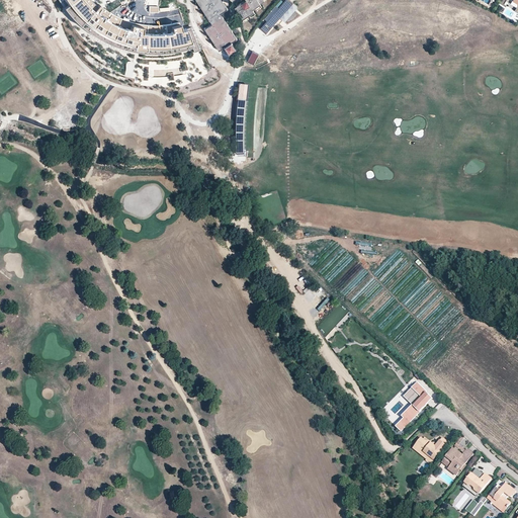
[(173,49),(195,42),(191,31),(185,33),(184,28),(176,29),(177,34),(151,36),(151,26),(144,25),(143,29),(138,26),(135,32),(111,22),(114,16),(105,7),(99,13),(96,10),(98,7),(96,3),(93,0),(69,0),(73,6),(85,21),(99,30),(122,42),(147,49),(173,49)]
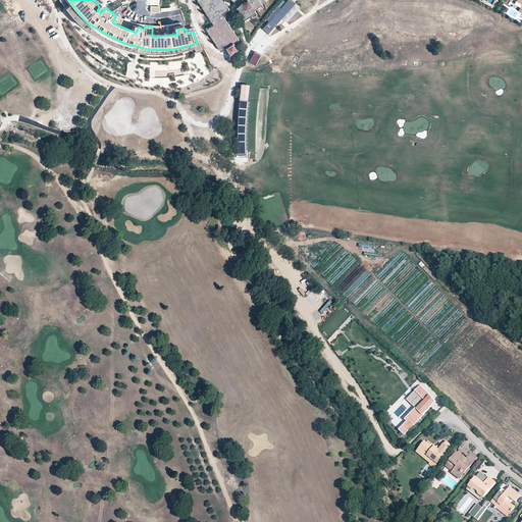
[(238,49),(232,42),(238,39),(222,13),(228,8),(223,0),(196,0),(211,23),(204,28),(219,51),(224,47),(229,54),(238,49)]
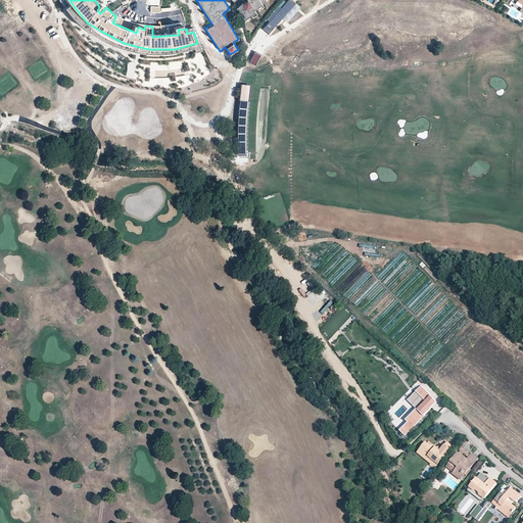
[(247,0),(251,5),(246,8),(242,3),(236,7),(244,19),(256,11),(254,9),(267,1),(266,0),(247,0)]
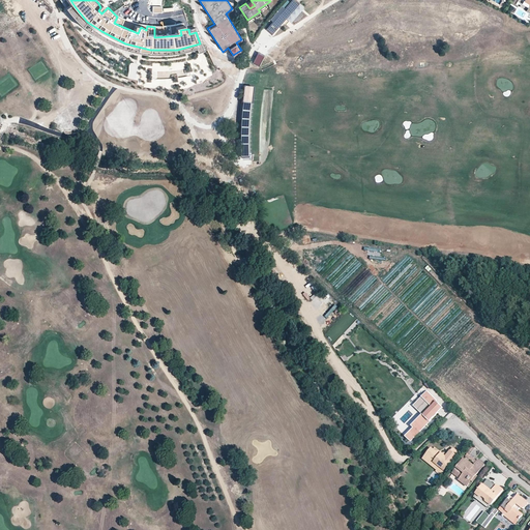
[(251,0),(249,0),(245,3),(249,8),(255,5),(251,0)]
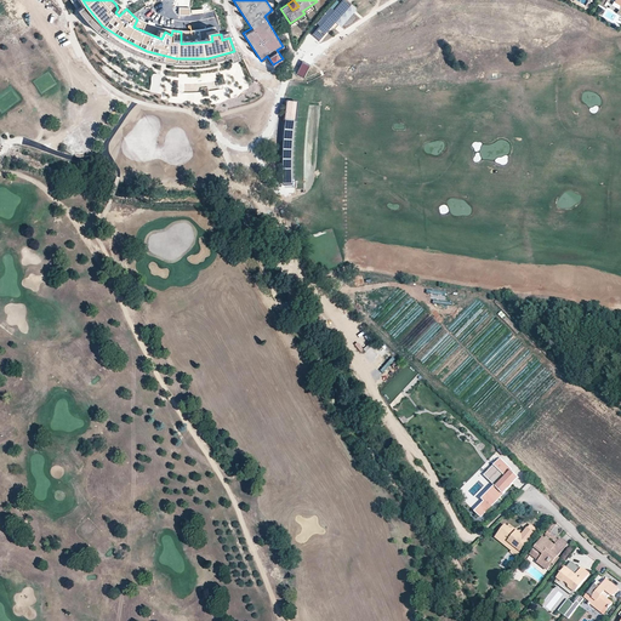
[(357,10),(346,0),(342,0),(312,35),(319,41),(336,22),(342,27),(357,10)]
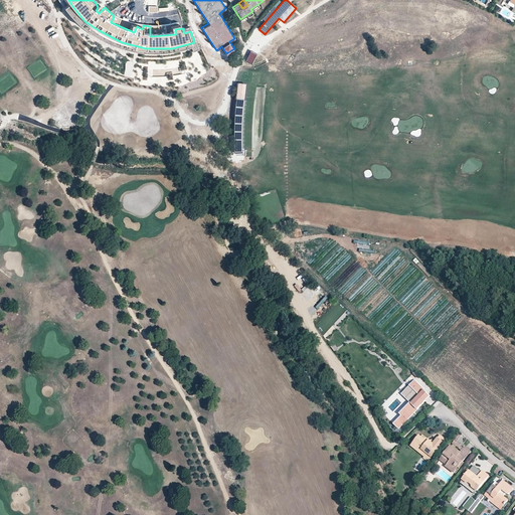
[(175,26),(183,23),(180,16),(173,19),(175,26)]
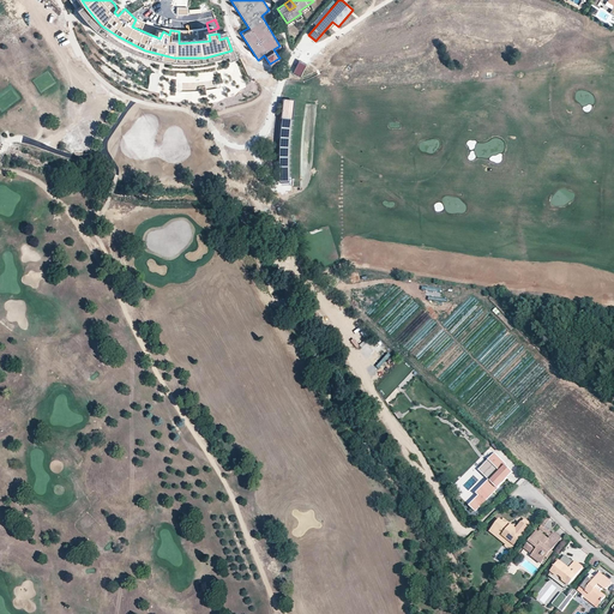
[(204,60),(208,72),(223,68),(221,60),(214,61),(212,58),(204,60)]
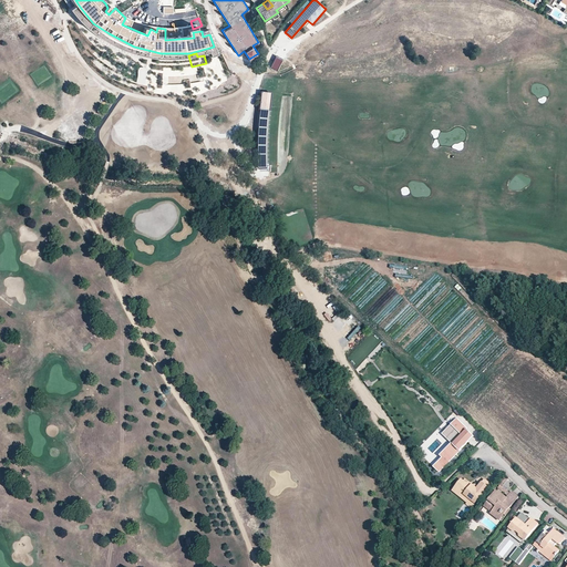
[(277,58),(271,68),(278,71),(282,61),(277,58)]
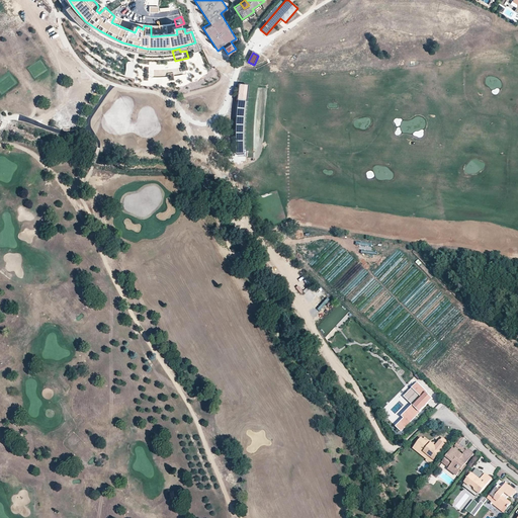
[(158,71),(160,74),(165,71),(161,65),(154,70),(149,64),(143,68),(149,77),(150,76),(158,71)]
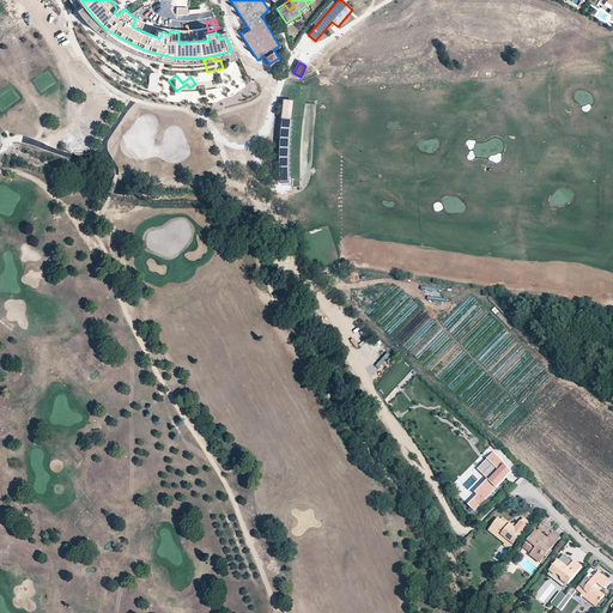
[(163,90),(167,96),(174,92),(170,86),(163,90)]
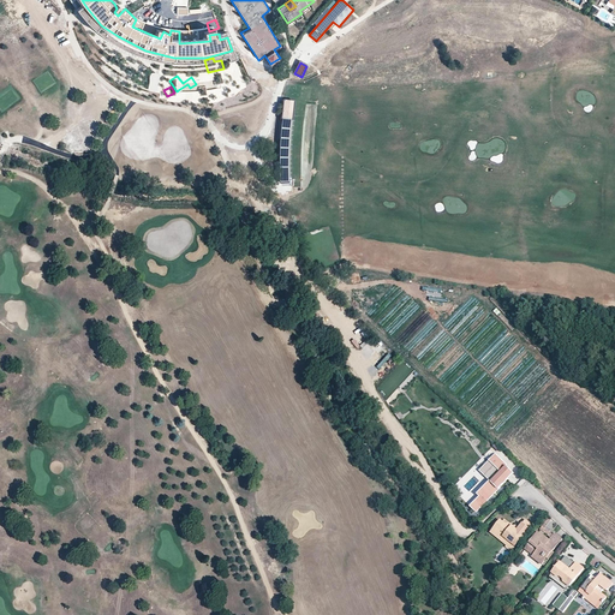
[(179,91),(183,97),(189,93),(184,87),(179,91)]
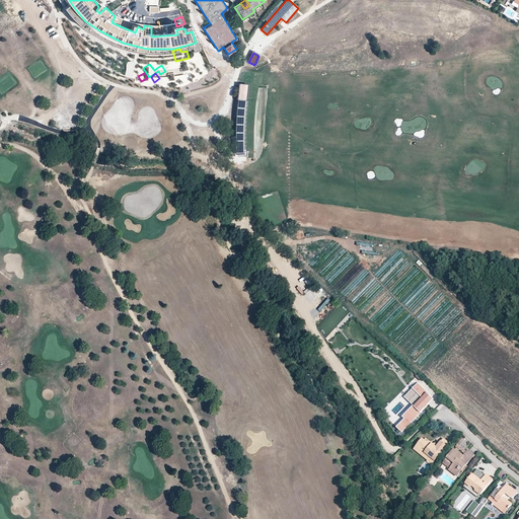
[(248,85),(240,84),(238,99),(246,100),(247,100),(248,85)]
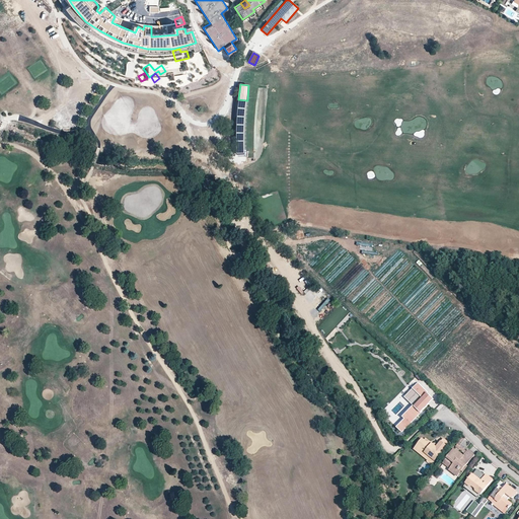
[(246,100),(238,99),(237,120),(236,153),(244,153),(243,140),(244,118),(246,100)]
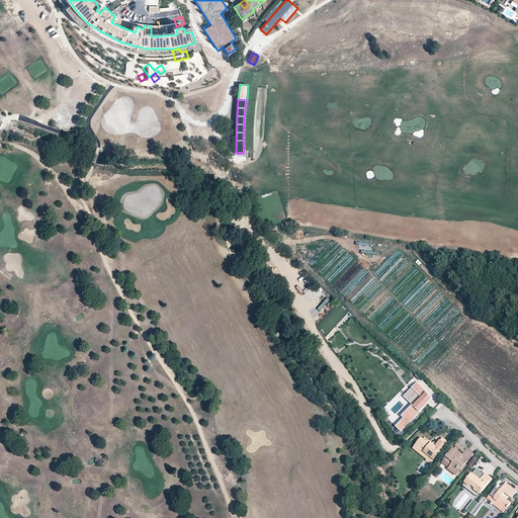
[(436,398),(420,380),(405,395),(415,405),(404,416),(407,419),(401,425),(404,429),(436,398)]
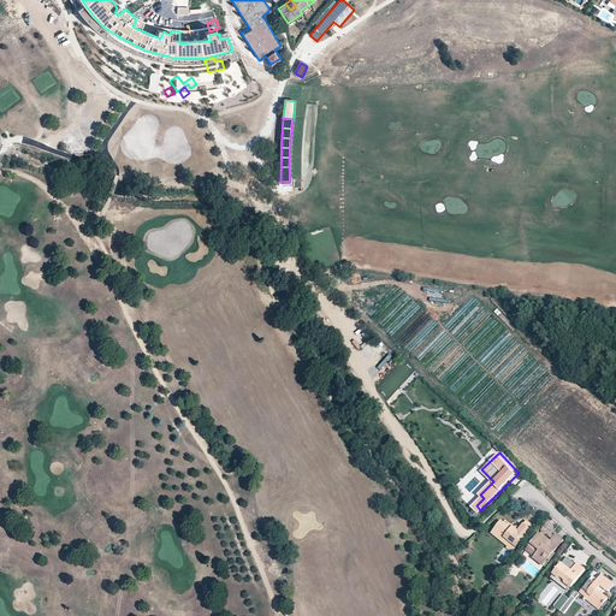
[(519,532),(515,529),(509,525),(508,527),(502,522),(496,529),(505,537),(505,538),(509,542),(507,544),(513,548),(514,546),(516,548),(531,529),(525,525),(520,529),(519,532)]
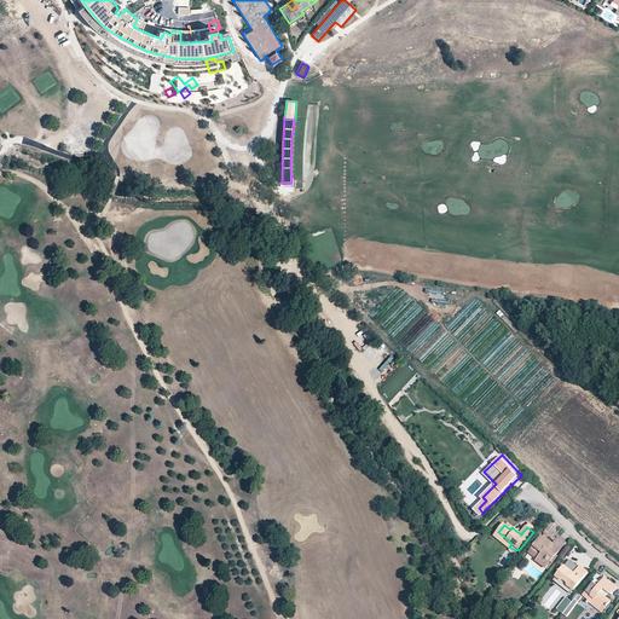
[(516,554),(519,550),(516,549),(515,550),(509,547),(512,544),(508,541),(508,539),(498,532),(495,536),(516,554)]
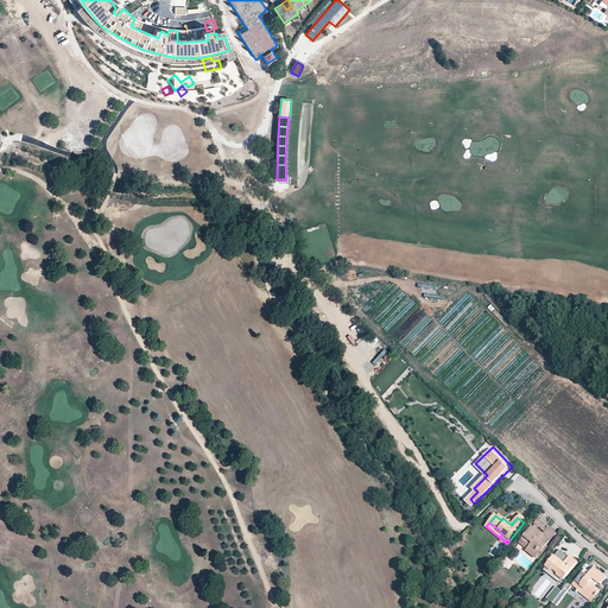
[(538,550),(542,552),(543,553),(548,546),(546,545),(551,540),(544,534),(542,537),(537,532),(533,536),(529,532),(519,543),(527,550),(529,550),(529,549),(534,553),(538,550)]
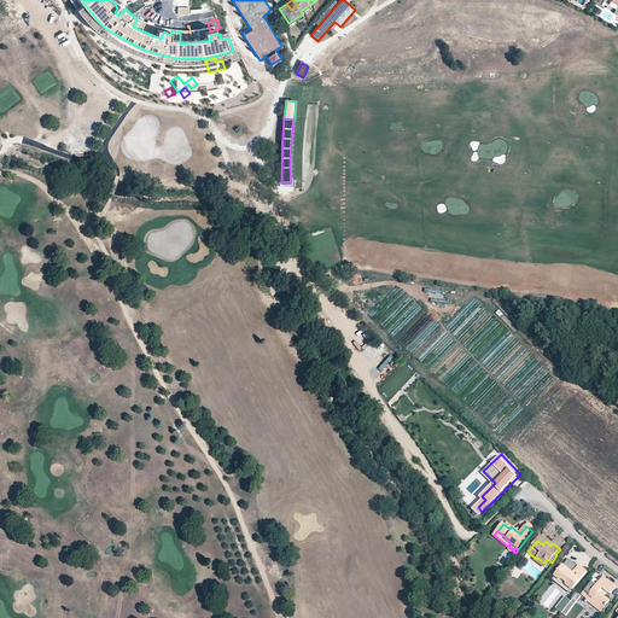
[(544,567),(551,561),(547,559),(543,563),(537,558),(537,559),(536,559),(535,560),(544,567)]
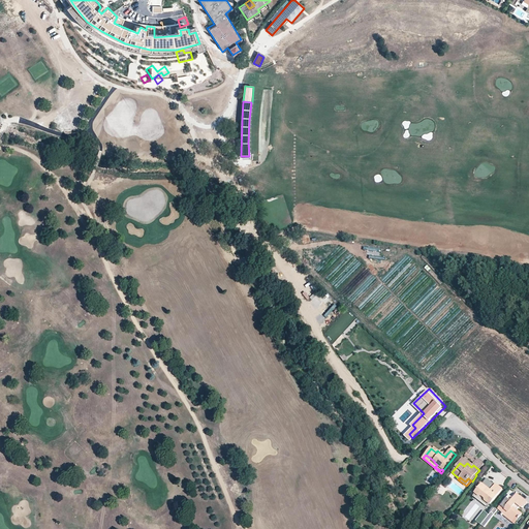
[(487,506),(499,491),(493,487),(493,488),(492,488),(491,490),(488,488),(490,486),(484,480),(472,495),(476,498),(477,501),(479,503),(484,503),(487,506)]
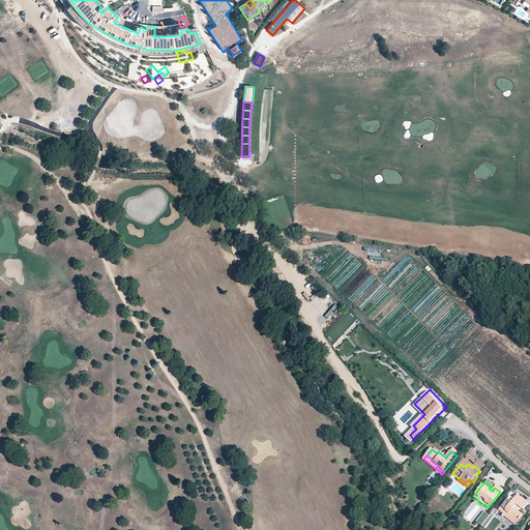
[(522,507),(527,501),(518,495),(513,501),(509,498),(499,509),(504,513),(507,510),(509,512),(508,514),(518,522),(523,514),(519,511),(517,509),(520,506),(522,507)]
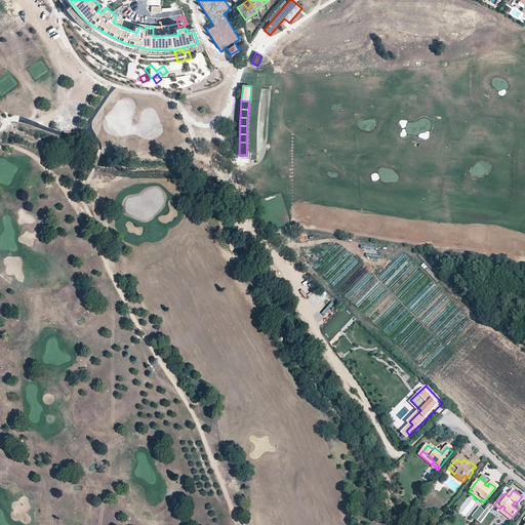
[(483,502),(480,499),(476,499),(474,497),(473,494),(469,491),(467,494),(481,506),(483,502)]
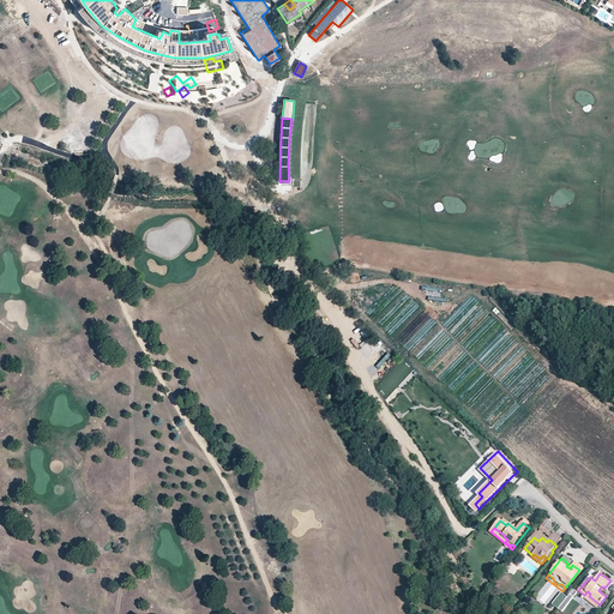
[(563,603),(567,597),(561,593),(552,603),(554,606),(557,602),(558,603),(560,601),(563,603)]
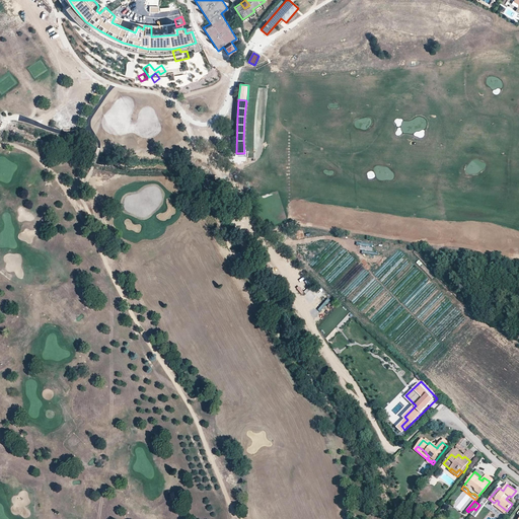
[(475,510),(471,515),(474,517),(485,505),(482,502),(479,505),(475,510)]
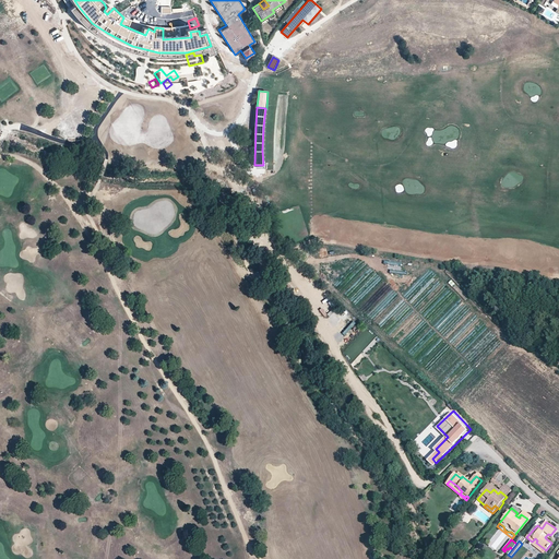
[(536,543),(534,545),(544,552),(546,550),(536,543)]
